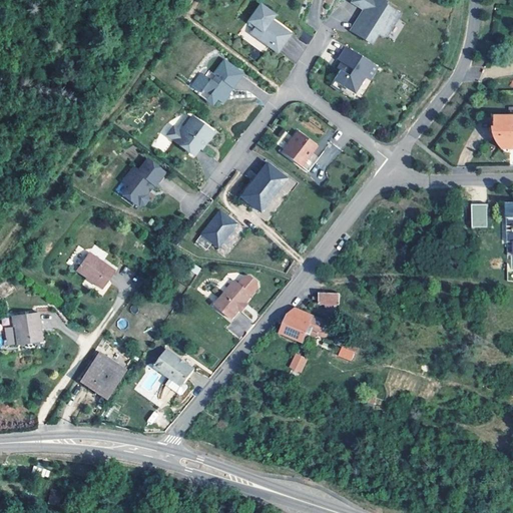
[(274,7),(263,0),(257,0),(246,14),(254,20),(249,27),(276,47),(291,27),(281,20),(280,22),(269,15),(270,13),(274,7)]
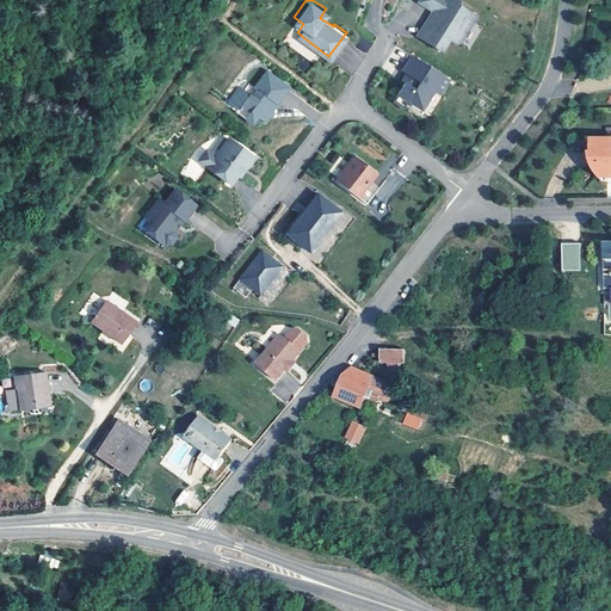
[(433,0),(436,1),(438,4),(437,7),(433,5),(419,26),(444,43),(451,31),(457,35),(462,34),(480,7),(469,0),(433,0)]
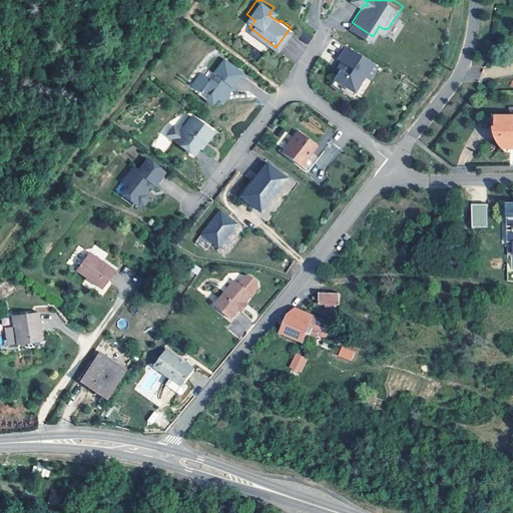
[(281,20),(270,13),(269,15),(280,22),(281,20)]
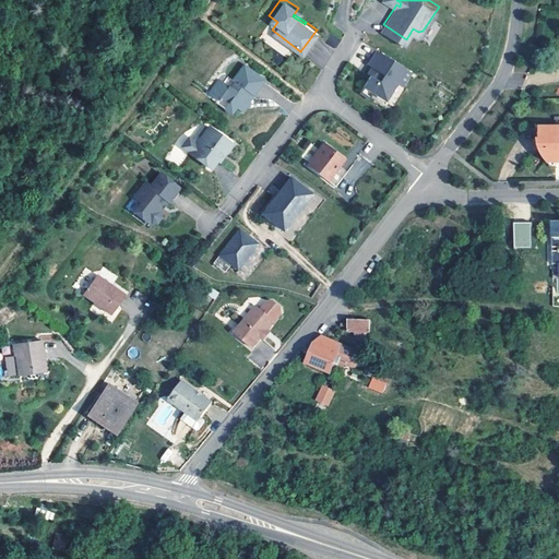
[(413,64),(379,43),(369,57),(373,59),(376,61),(371,68),(366,79),(375,85),(388,93),(399,75),(404,79),(413,64)]
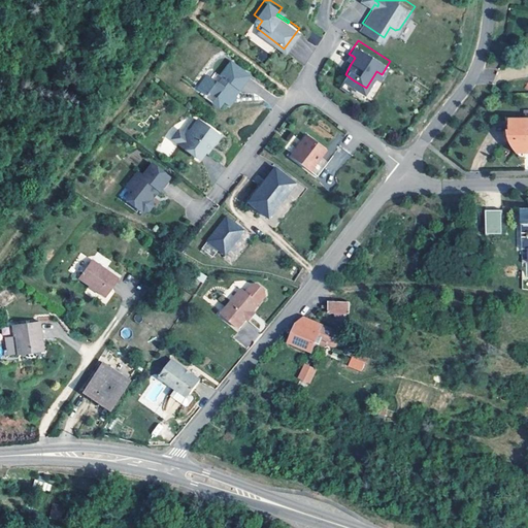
[(207,70),(197,83),(205,90),(209,86),(217,92),(224,97),(230,101),(237,92),(234,90),(237,84),(239,86),(251,71),(231,57),(220,71),(223,73),(219,78),(207,70)]
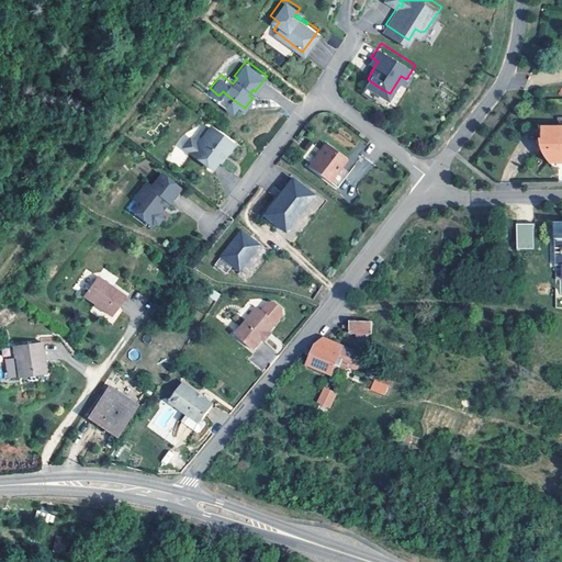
[(377,86),(368,79),(363,85),(373,91),(377,86)]
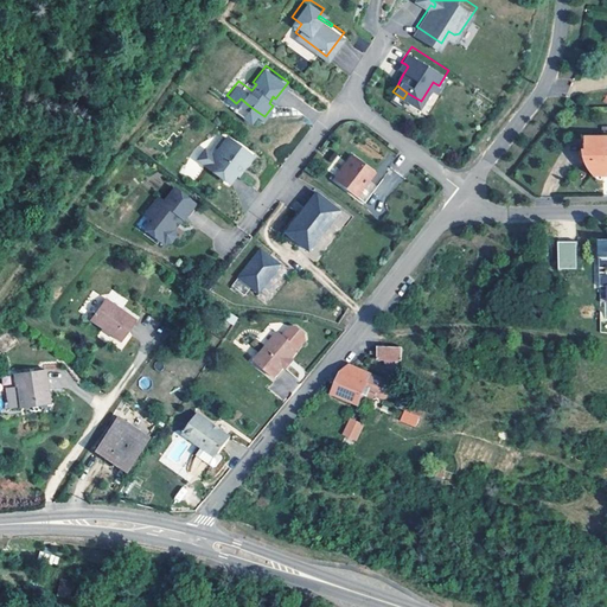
[(249,106),(243,113),(251,119),(257,112),(249,106)]
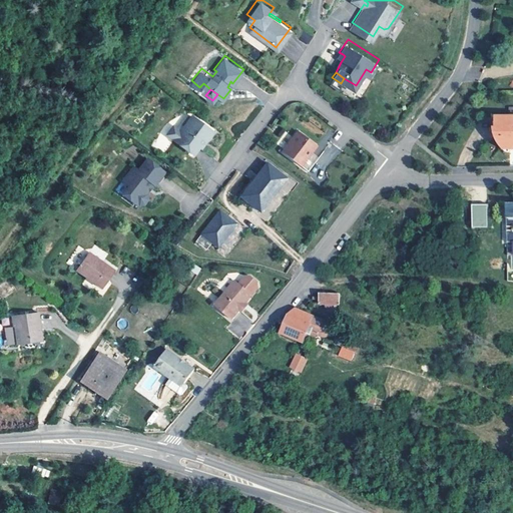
[(209,139),(215,129),(194,113),(182,129),(176,138),(195,153),(207,137),(209,139)]
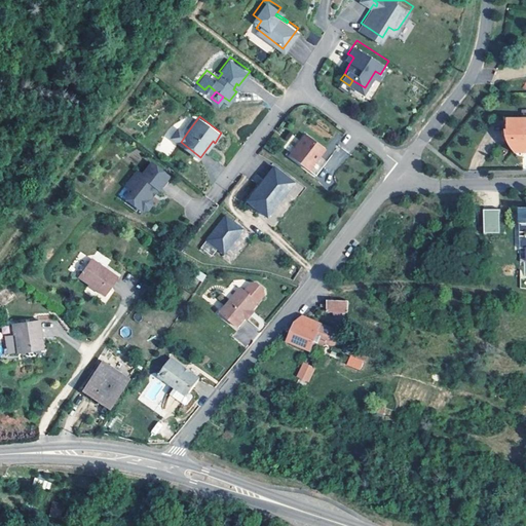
[(525,121),(519,121),(519,117),(504,117),(504,140),(506,144),(512,151),(519,151),(519,148),(525,148),(525,121)]
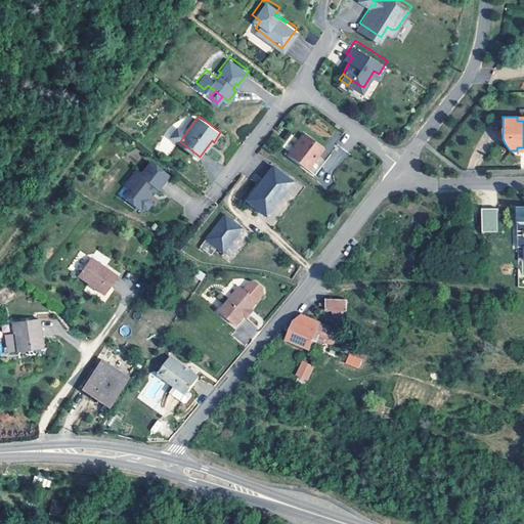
[(186,132),(179,127),(173,136),(180,141),(186,132)]
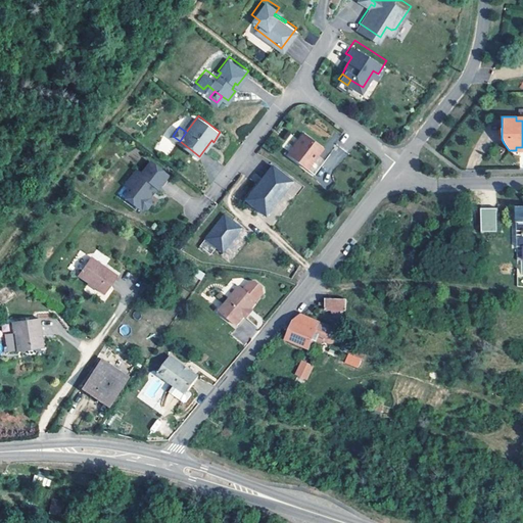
[(318,151),(324,142),(303,127),(288,148),(308,163),(314,155),(312,154),(316,149),(318,151)]
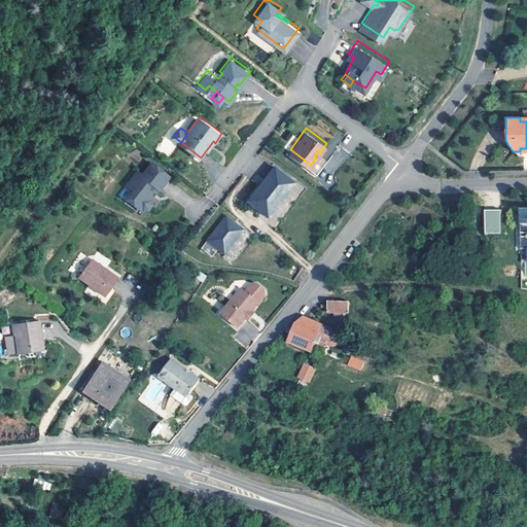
[(163,141),(164,153),(174,153),(173,140),(163,141)]
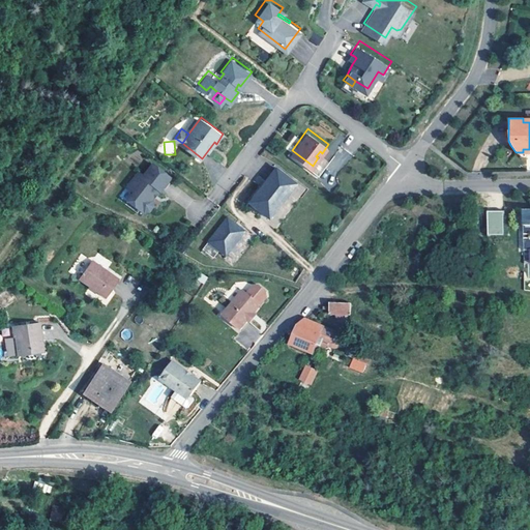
[(322,153),(320,151),(316,156),(318,157),(313,166),(320,171),(329,158),(322,153)]
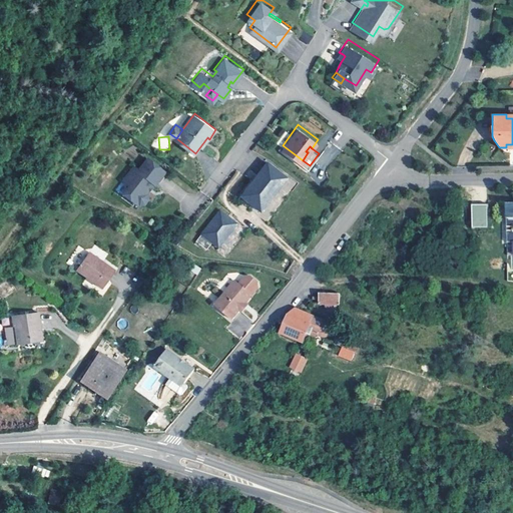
[(285,171),(267,157),(257,170),(260,172),(255,177),(252,175),(240,191),(251,200),(261,207),(278,185),(276,183),(285,171)]
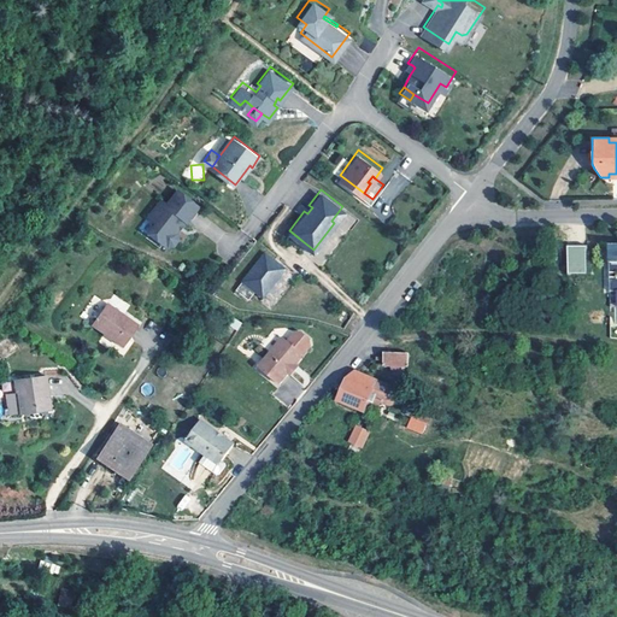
[(192,211),(171,192),(159,204),(154,199),(139,215),(146,222),(136,230),(152,245),(160,247),(166,241),(166,234),(176,224),(177,225),(192,211)]
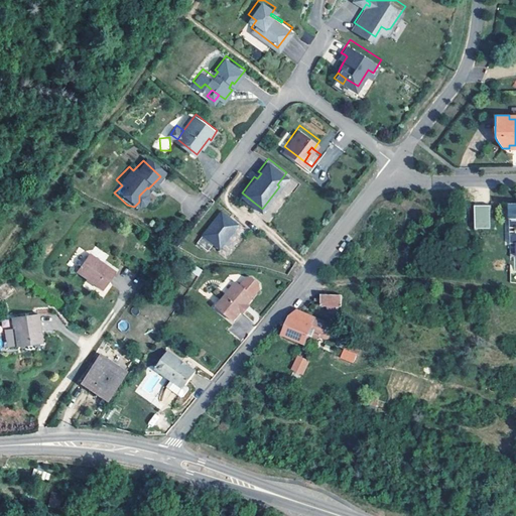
[(289,173),(286,172),(277,184),(279,186),(289,173)]
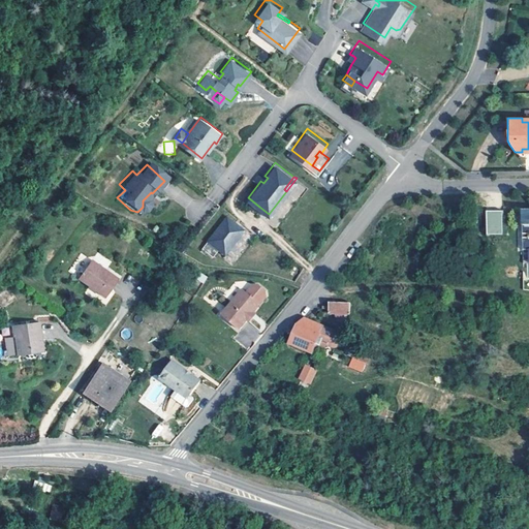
[(259,207),(248,197),(245,201),(257,210),(259,207)]
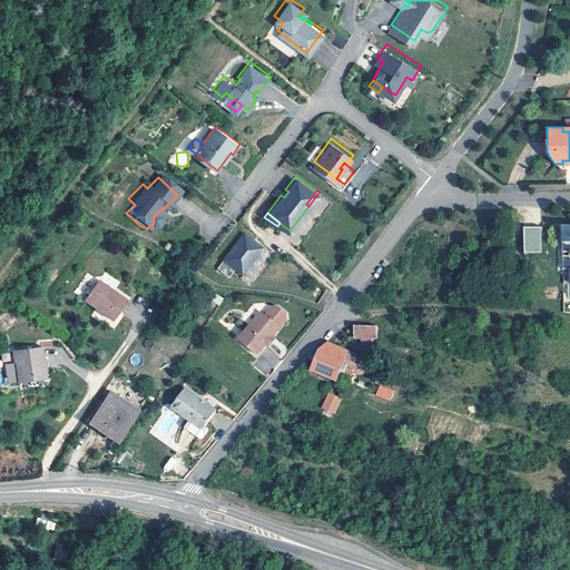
[(569,224),(559,224),(560,282),(569,282),(569,224)]
